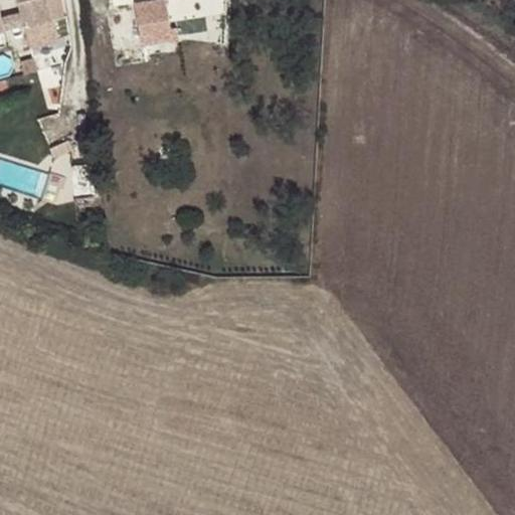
[(17,0),(21,11),(24,24),(25,27),(51,21),(53,20),(47,0),(17,0)]
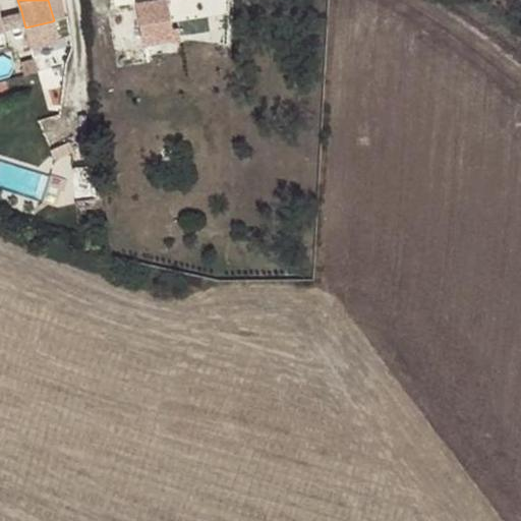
[(175,0),(154,0),(135,3),(142,45),(190,37),(188,19),(179,20),(175,0)]
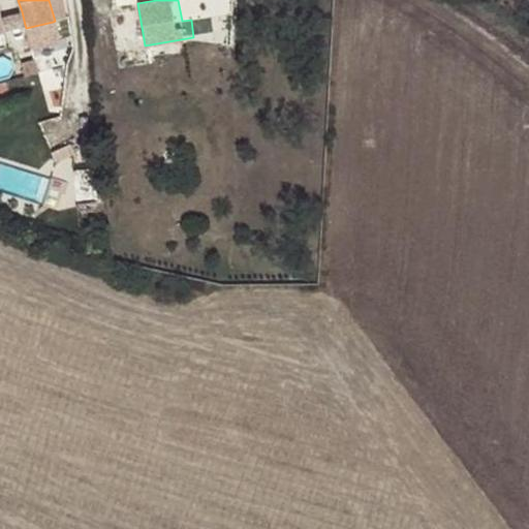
[(1,17),(4,30),(25,25),(22,11),(1,17)]
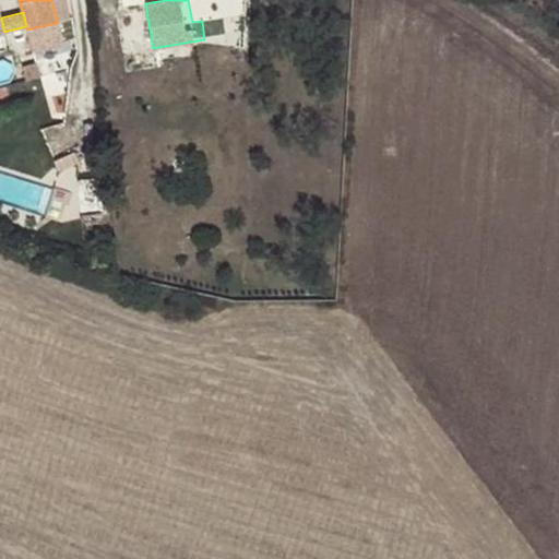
[(58,32),(56,23),(27,30),(30,39),(58,32)]
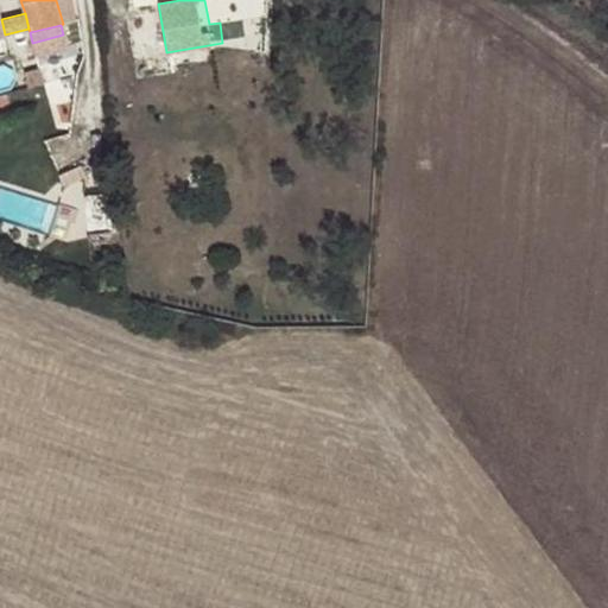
[(5,35),(0,36),(0,54),(11,51),(5,35)]
